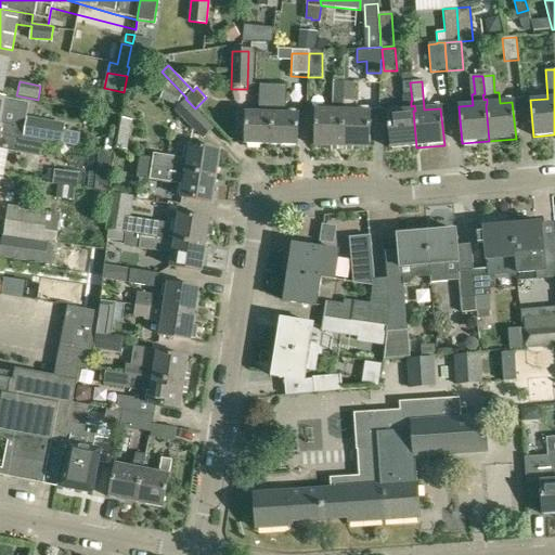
[(341,101),(343,82),(333,82),(333,112),(313,111),(313,147),(340,147),(341,112),(344,112),(344,106),(340,106),(340,101),(341,101)]
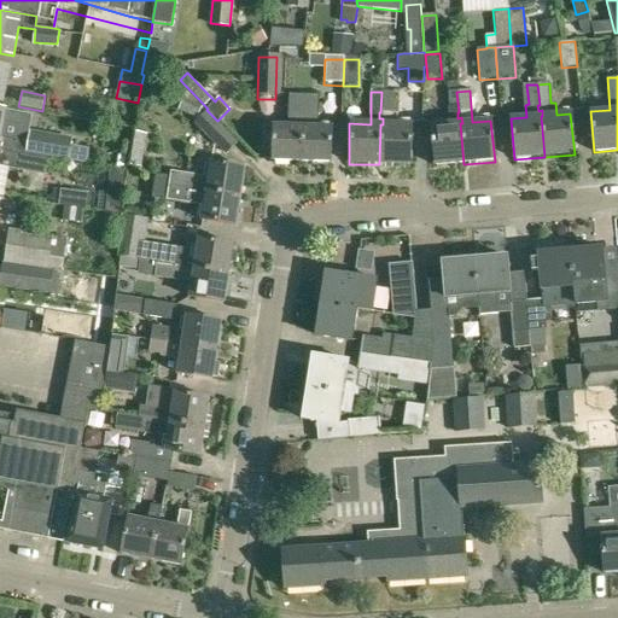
[(394,92),(382,92),(380,112),(379,112),(379,118),(383,118),(383,124),(380,124),(379,164),(410,165),(412,124),(394,124),(394,92)]
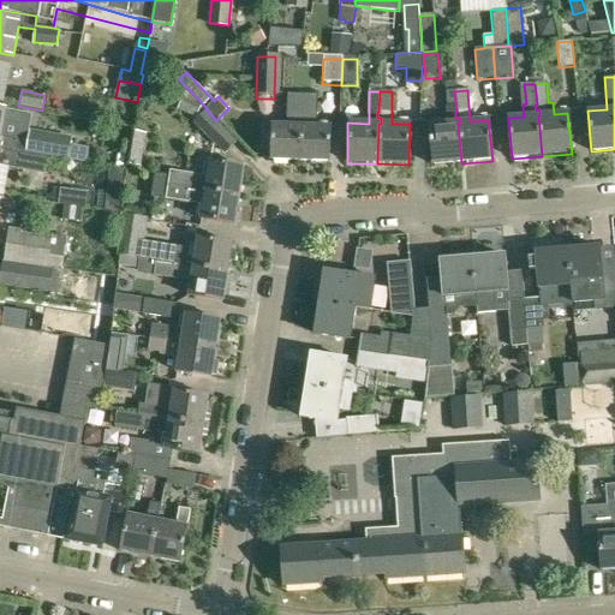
[(457,112),(454,91),(446,91),(447,107),(446,107),(447,124),(427,126),(431,167),(461,163),(458,123),(460,123),(459,117),(455,118),(455,112),(457,112)]
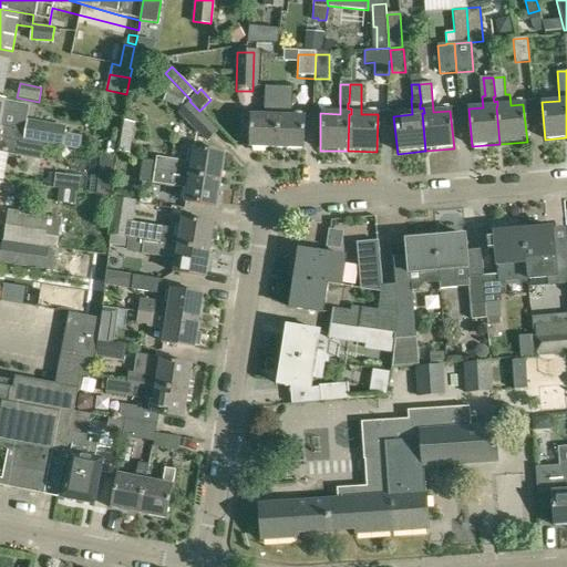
[(276,148),(278,90),(265,89),(264,115),(250,115),(249,147),(276,148)]
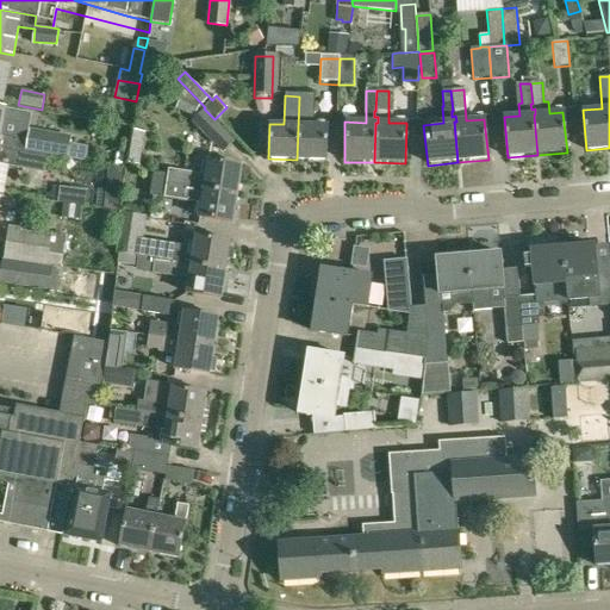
[(299,97),(297,160),(327,161),(328,126),(313,125),(315,97),(299,97)]
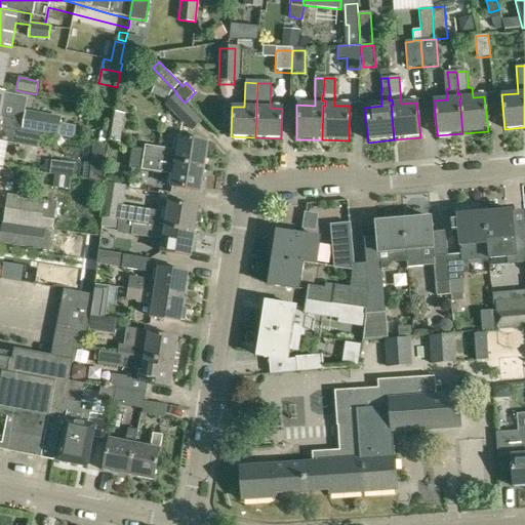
[(167,101),(172,90),(156,84),(152,93),(167,101)]
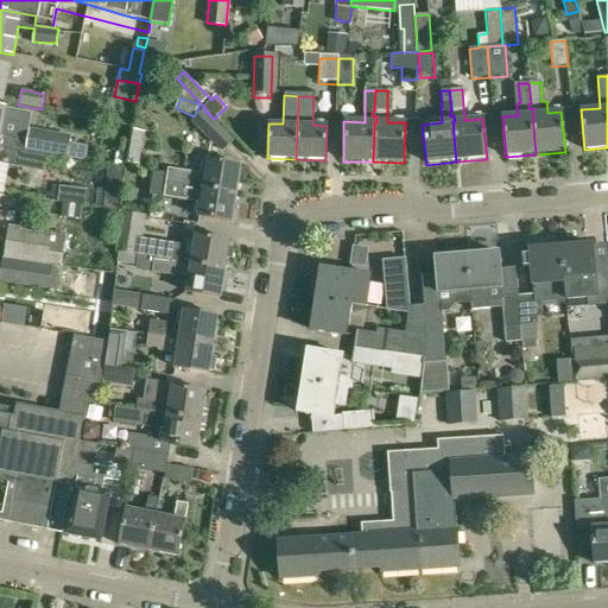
[(0,105),(0,147),(27,153),(27,149),(48,153),(50,139),(30,135),(30,139),(0,133),(0,131),(5,106),(0,105)]
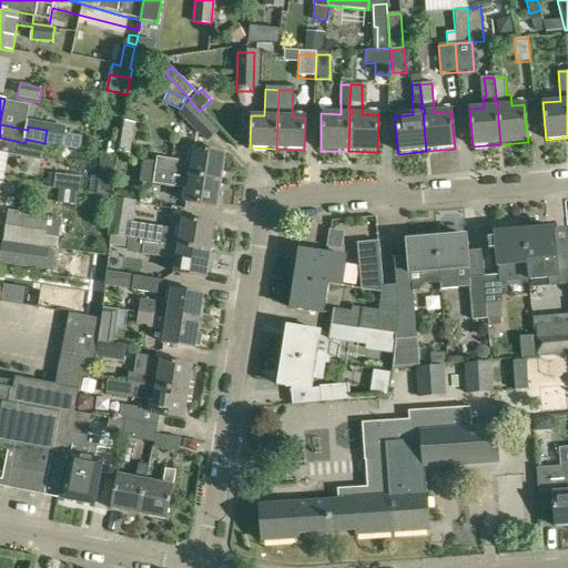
[(208,142),(219,131),(193,105),(182,117),(208,142)]
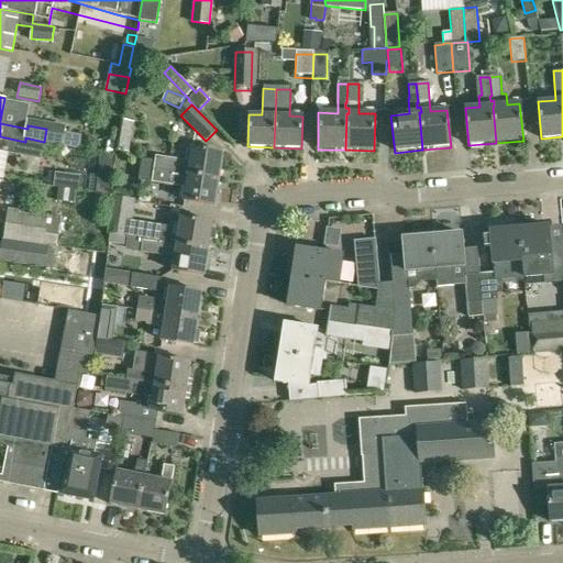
[(133,122),(121,121),(114,152),(129,154),(133,122)]
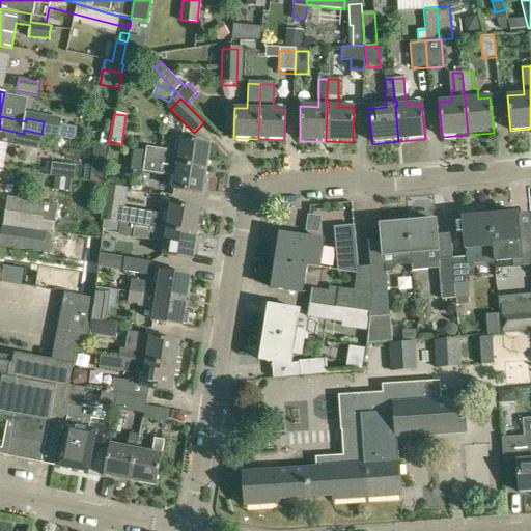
[(24,134),(0,129),(0,141),(6,143),(39,148),(42,134),(24,130),(24,134)]
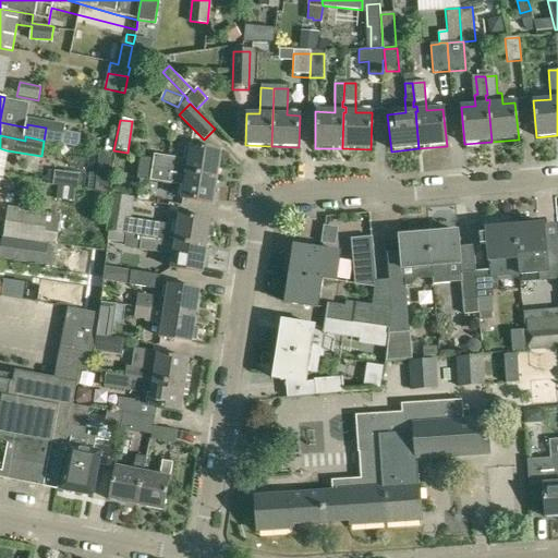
[(154,155),(154,158),(160,159),(158,169),(176,171),(176,173),(181,174),(181,171),(186,172),(186,173),(217,178),(221,152),(190,147),(189,160),(154,155)]
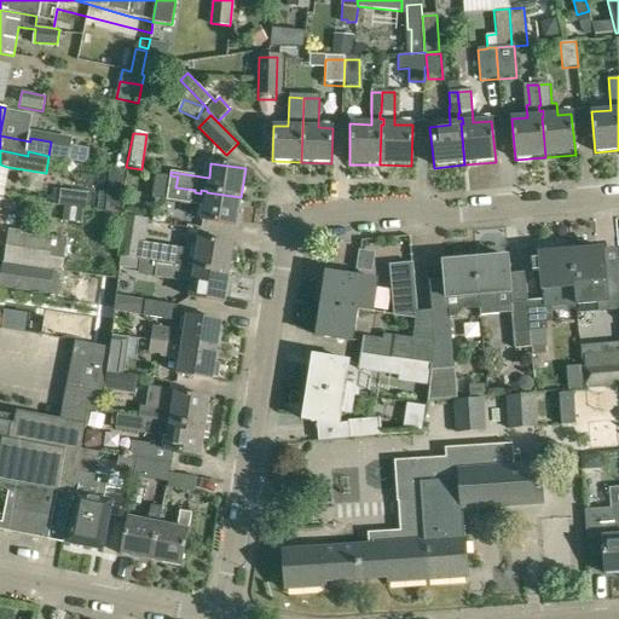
[(125,215),(126,204),(129,171),(110,167),(105,212),(122,215),(125,215)]
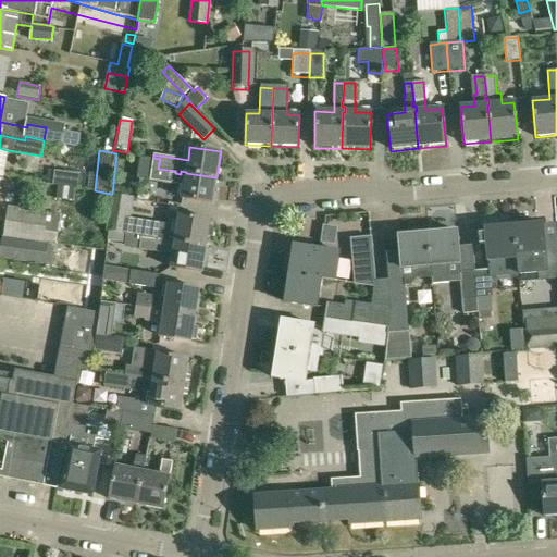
[(153,159),(150,181),(184,185),(182,199),(212,203),(217,177),(186,173),(186,172),(181,171),(181,174),(175,173),(175,171),(158,169),(160,159),(153,158),(153,159)]
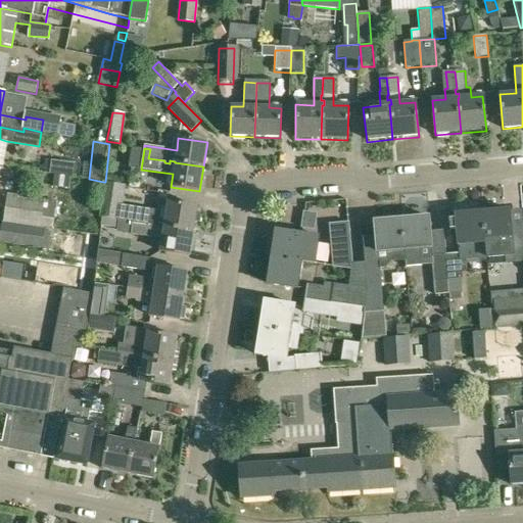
[(77,163),(52,160),(50,174),(75,177),(77,163)]
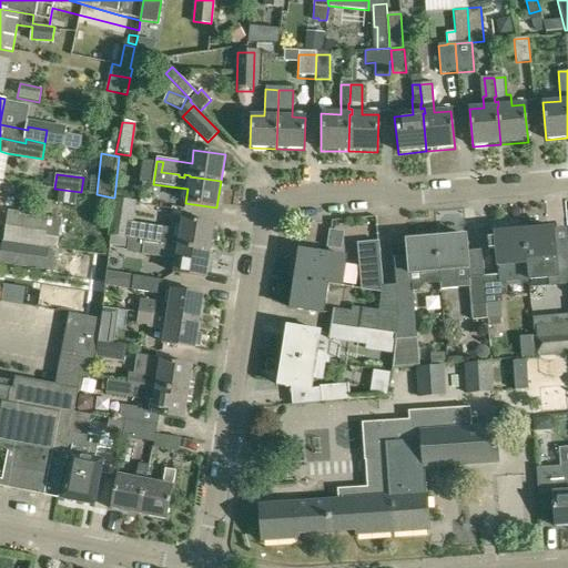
[(114,198),(112,198),(109,236),(135,241),(138,226),(130,225),(134,201),(133,201),(135,190),(115,188),(114,198)]
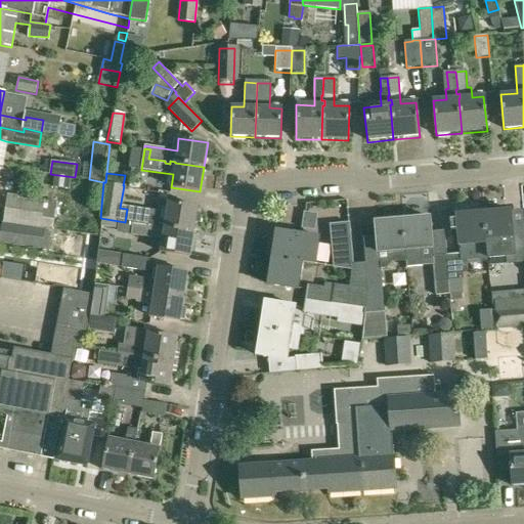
[(7,194),(3,221),(40,227),(52,228),(53,221),(55,203),(44,201),(7,194)]
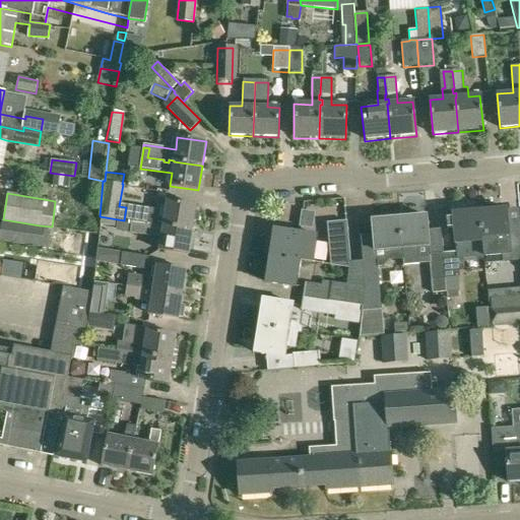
[(138,214),(136,222),(153,225),(153,226),(157,228),(158,224),(164,225),(164,226),(192,232),(196,207),(167,203),(166,214),(154,212),(153,216),(138,214)]
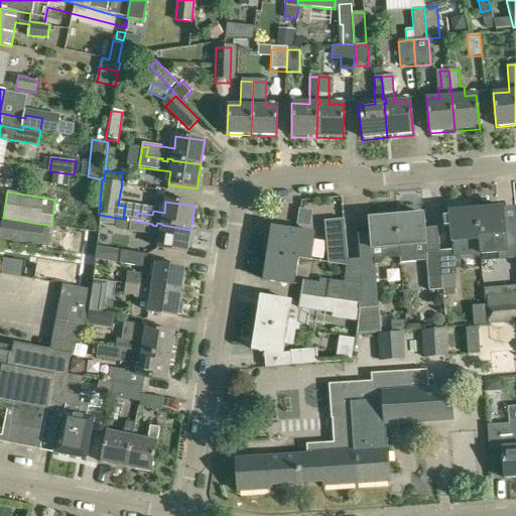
[(476,211),(479,241),(480,241),(481,255),(500,254),(501,260),(507,259),(507,260),(508,260),(504,209),(494,210),(494,206),(478,207),(479,211),(476,211)]
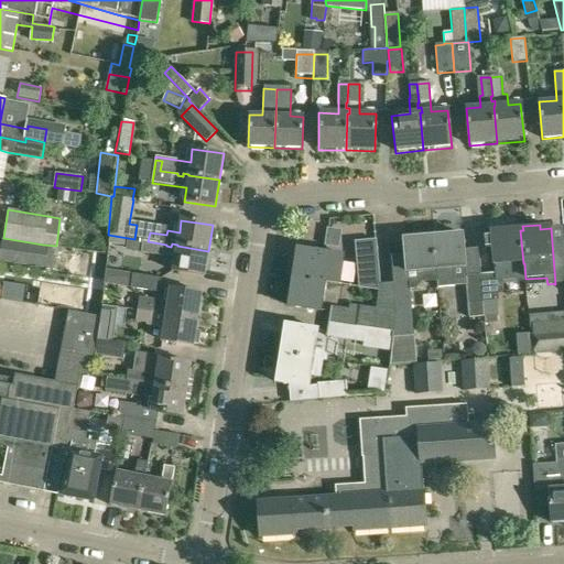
[(523,263),(520,230),(490,234),(494,267),(523,263)]
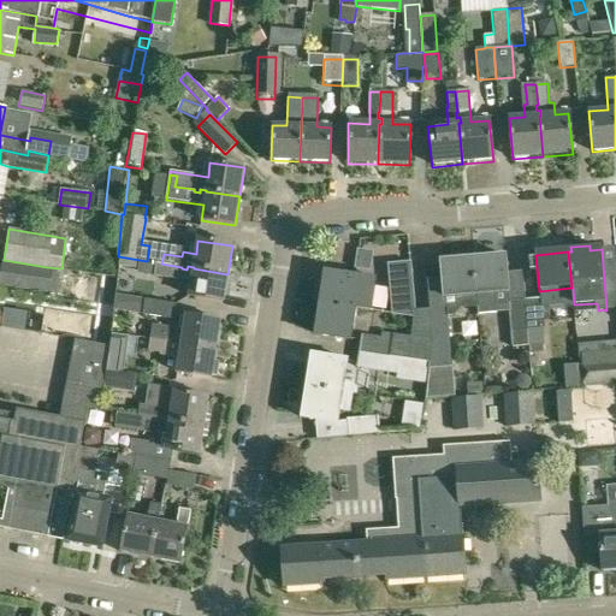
[(473,259),(477,296),(478,308),(496,307),(495,295),(507,294),(509,294),(505,256),(473,259)]
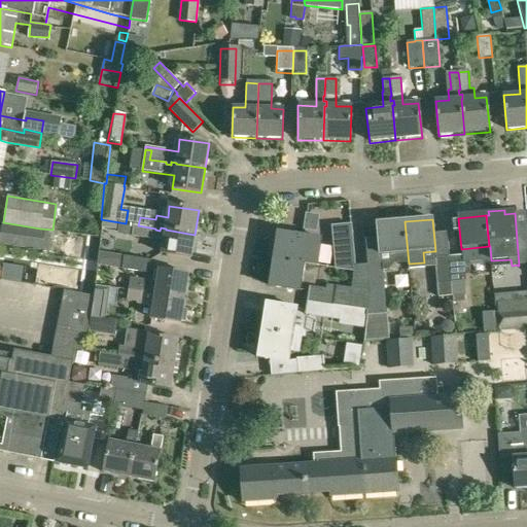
[(119,222),(103,220),(102,229),(118,231),(119,222)]
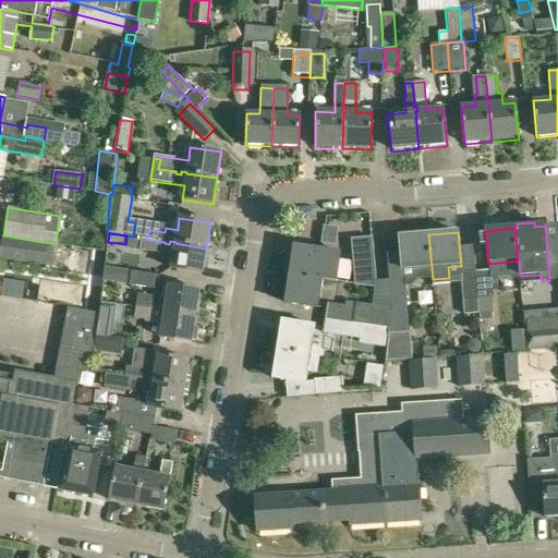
[(391,307),(388,329),(385,362),(412,359),(409,331),(405,287),(411,286),(417,279),(433,278),(432,268),(428,234),(400,238),(403,271),(411,270),(411,275),(409,277),(404,278),(388,280),(389,280),(391,307)]
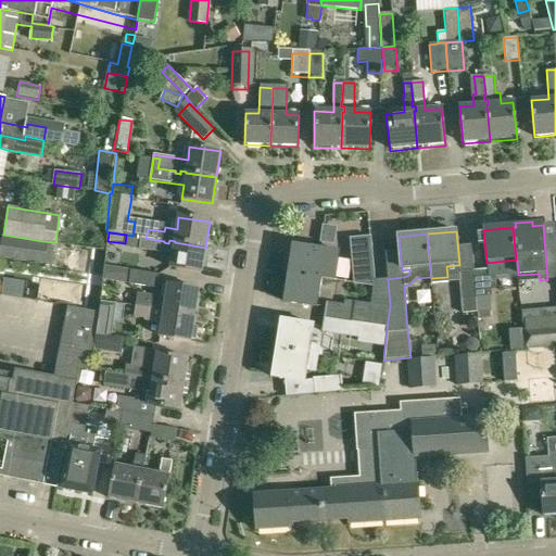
[(42,241),(3,235),(2,237),(0,236),(0,251),(8,252),(8,249),(24,251),(23,255),(46,258),(47,243),(43,242),(42,241)]
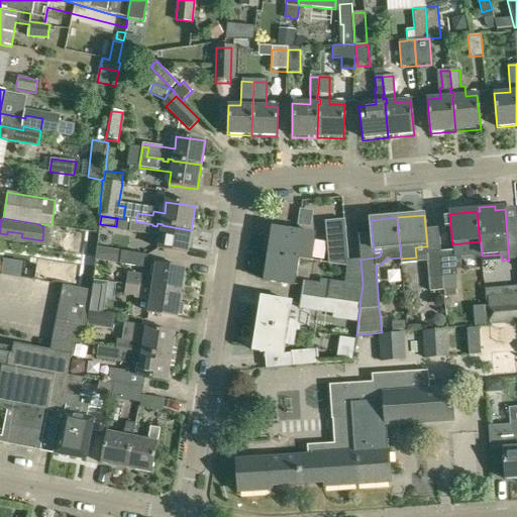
[(135,221),(131,220),(129,232),(161,237),(159,249),(187,253),(191,230),(163,225),(163,224),(158,223),(157,226),(152,225),(152,224),(135,221)]
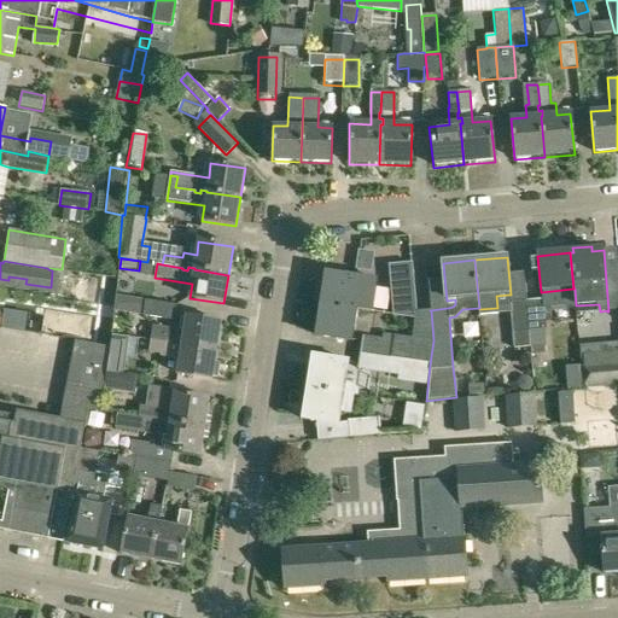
[(414,281),(412,264),(379,267),(382,284),(414,281)]
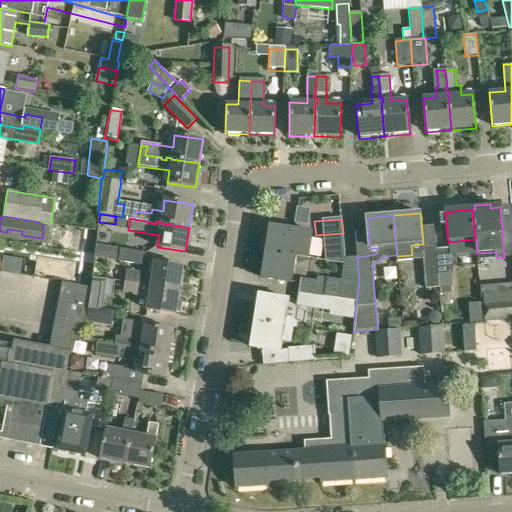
[(270,225),(266,251),(295,256),(307,258),(311,231),(299,229),(270,225)]
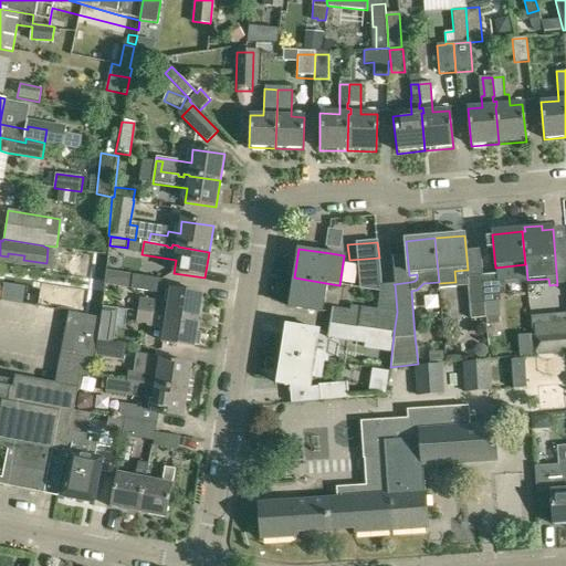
[(380,285),(381,285),(379,263),(363,265),(364,287),(380,286),(380,285)]
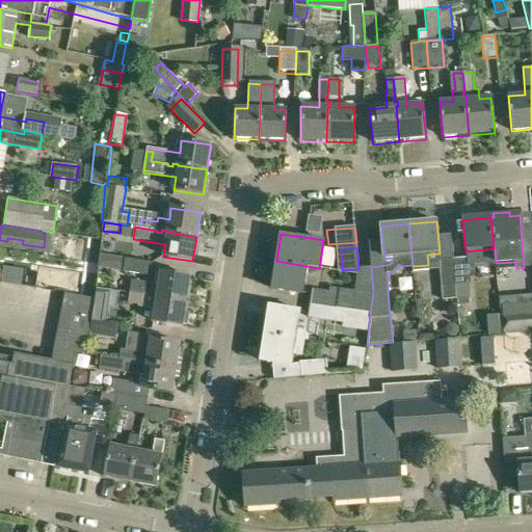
[(453,258),(455,285),(470,284),(468,257),(453,258)]
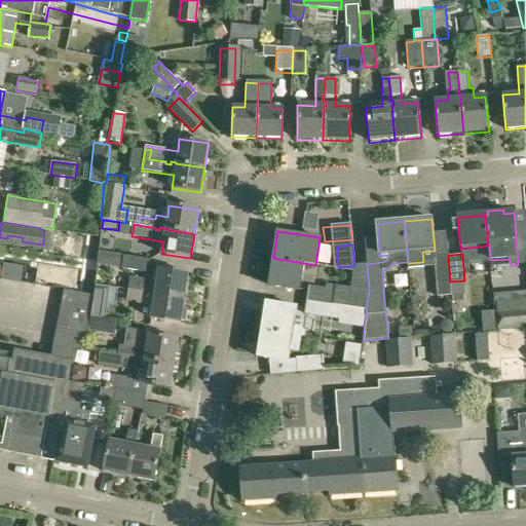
[(450,282),(448,255),(435,256),(438,296),(451,295),(450,282)]
